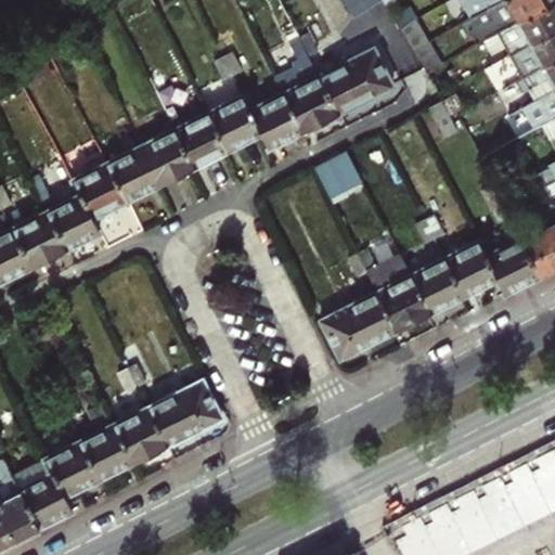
[(344,0),(352,14),(360,10),(353,0),(344,0)]
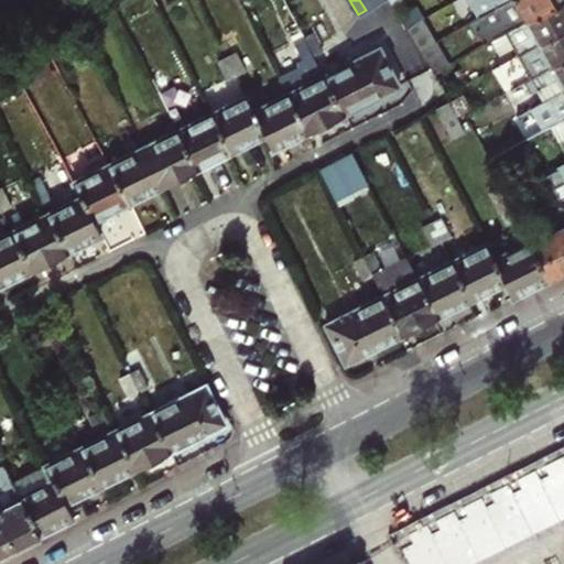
[(359,0),(366,10),(381,0),(359,0)]
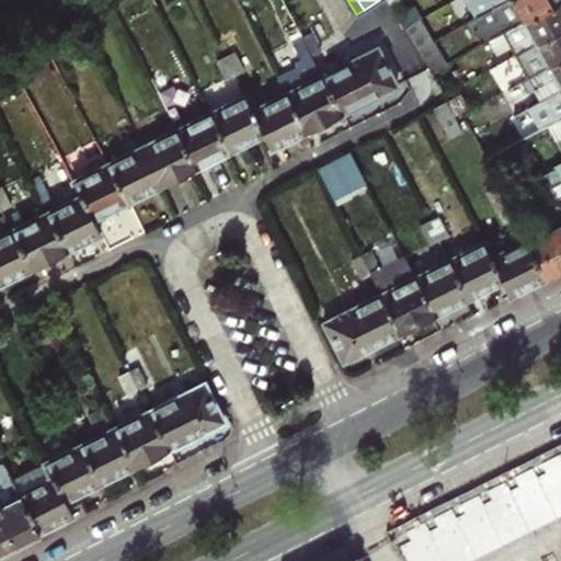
[(506,0),(457,0),(469,20),(506,0)]
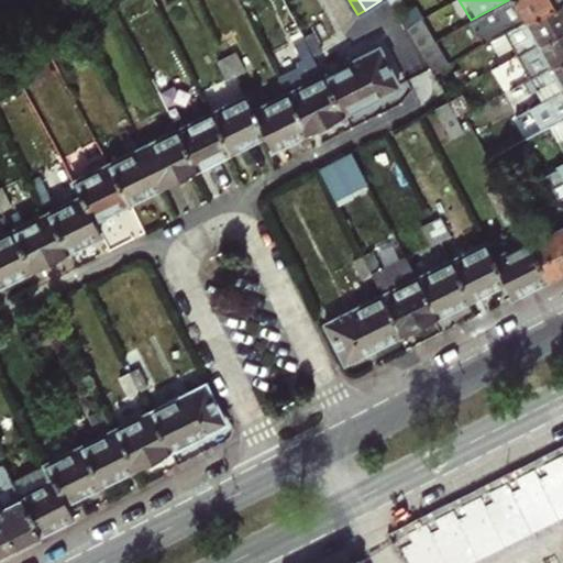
[(500,21),(505,31),(560,0),(508,0),(471,20),(478,33),(500,21)]
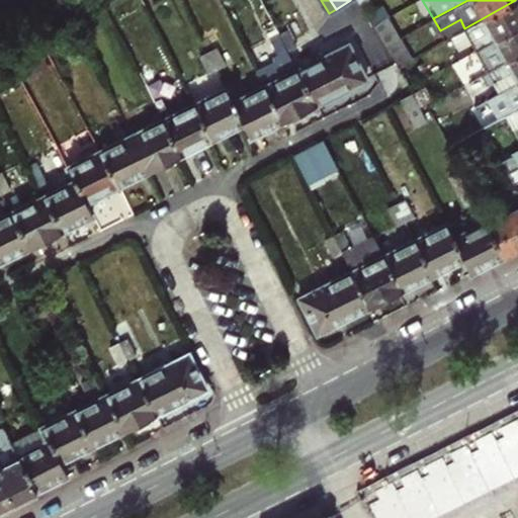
[(464,28),(477,50),(517,26),(517,5),(515,0),(464,28)]
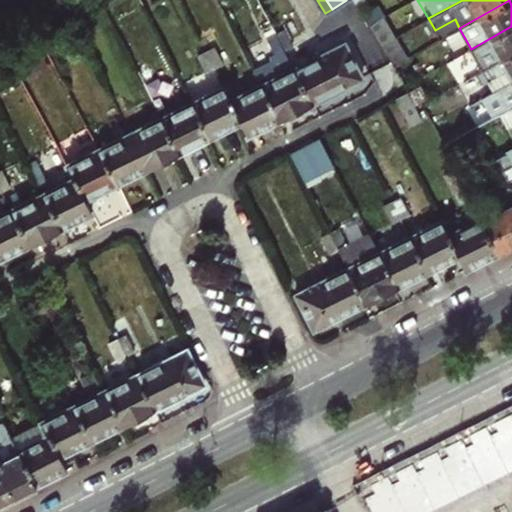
[(379,45),(394,37),(381,17),(367,25),(379,45)]
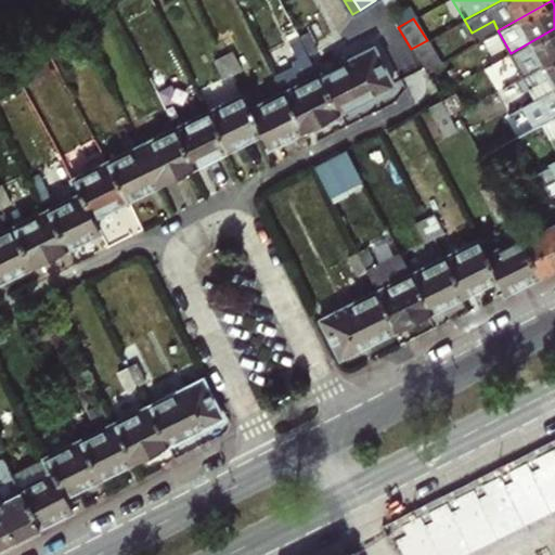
[(554,28),(511,53),(524,76),(554,57),(554,28)]
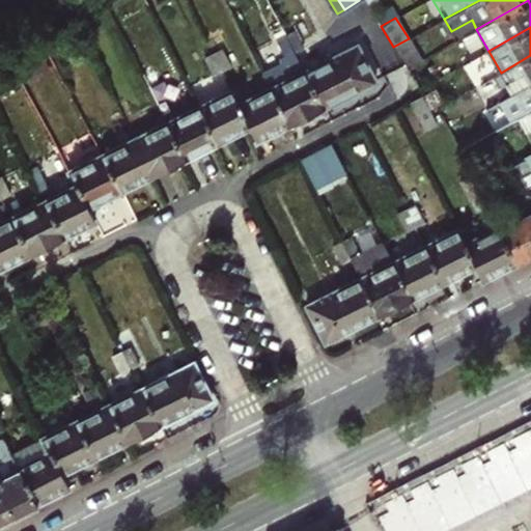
[(294,53),(302,49),(294,31),(285,36),(294,53)]
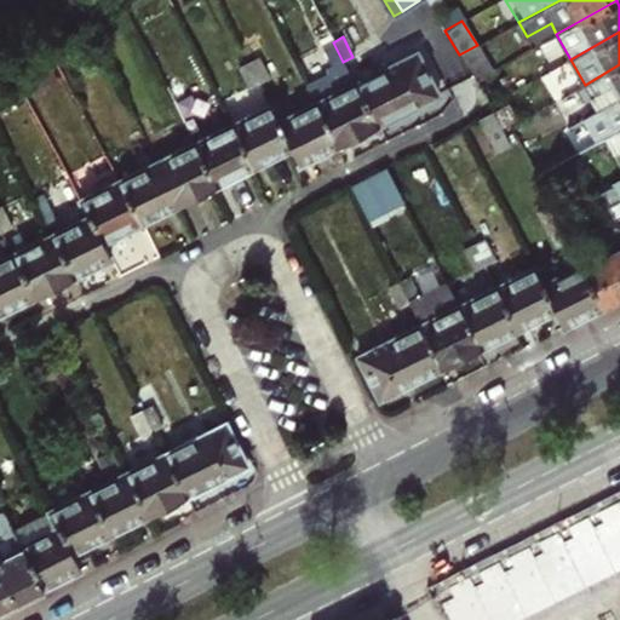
[(334,67),(343,62),(333,42),(325,46),(334,67)]
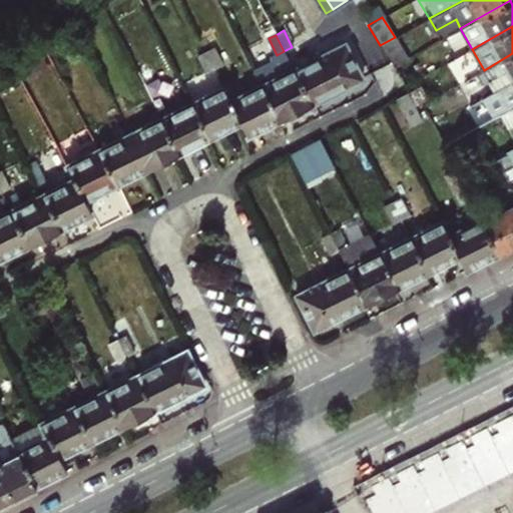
[(393,66),(407,58),(395,37),(380,45),(393,66)]
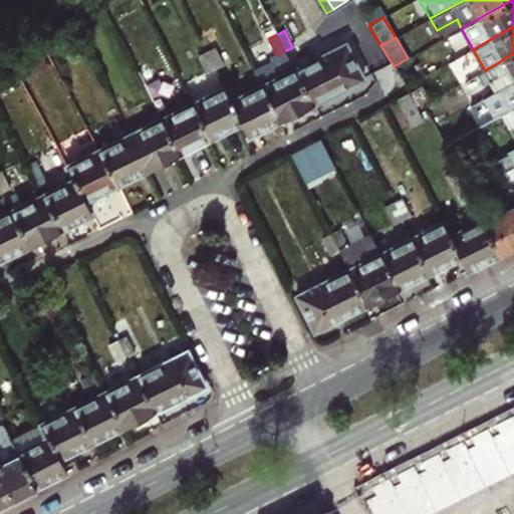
[(311,105),(363,79),(345,44),(293,69),(311,105)]
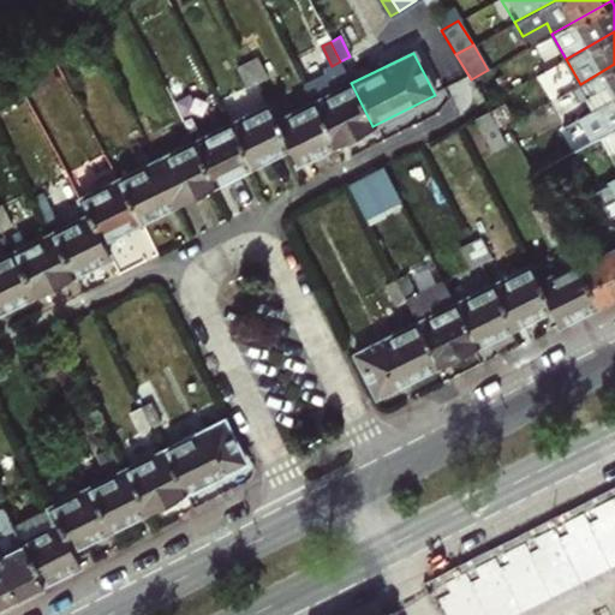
[(256,83),(266,78),(257,59),(246,64),(256,83)]
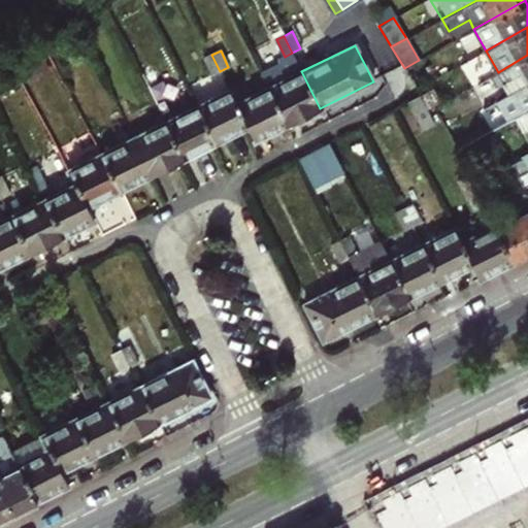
[(211,75),(220,71),(211,55),(204,59),(211,75)]
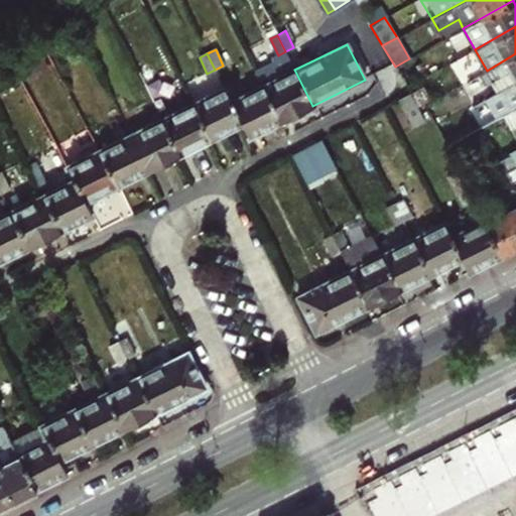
[(515,53),(487,71),(498,92),(515,81),(515,53)]
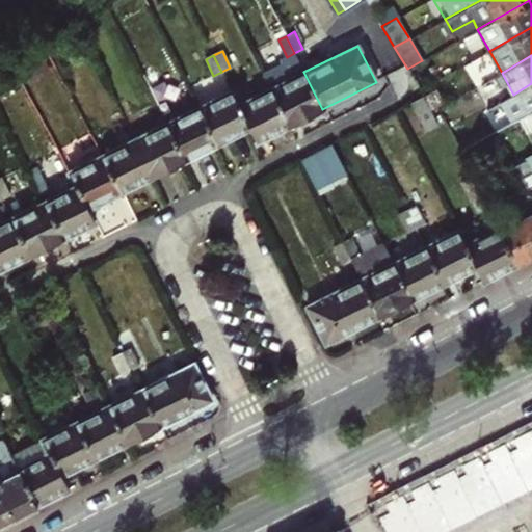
[(289,126),(322,109),(303,72),(270,88),(289,126)]
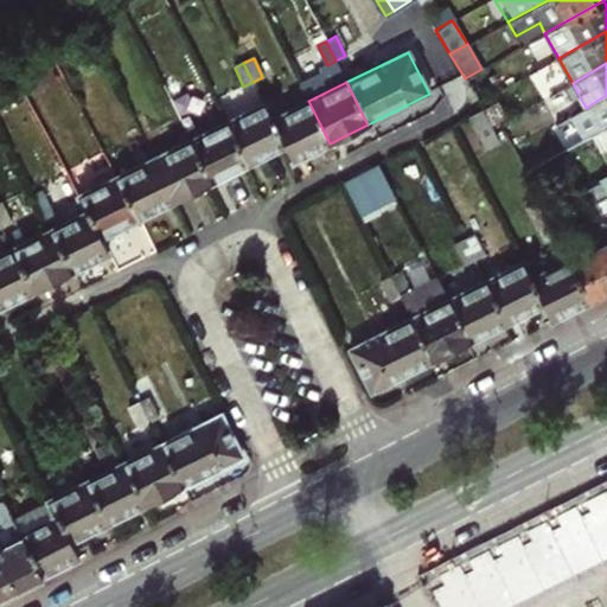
[(179,119),(189,114),(179,95),(171,98),(179,119)]
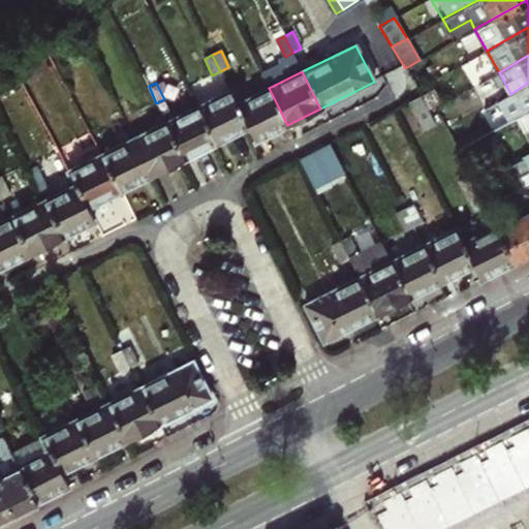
[(519,118),(528,112),(528,83),(510,94),(481,110),(487,121),(512,107),(519,118)]
